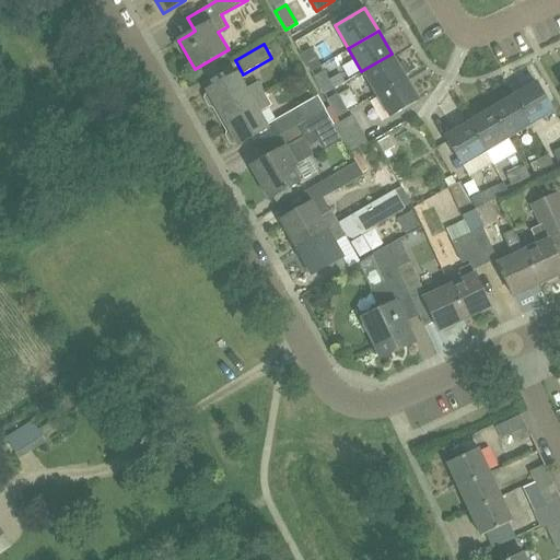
[(300,54),(311,72),(321,66),(311,48),(300,54)]
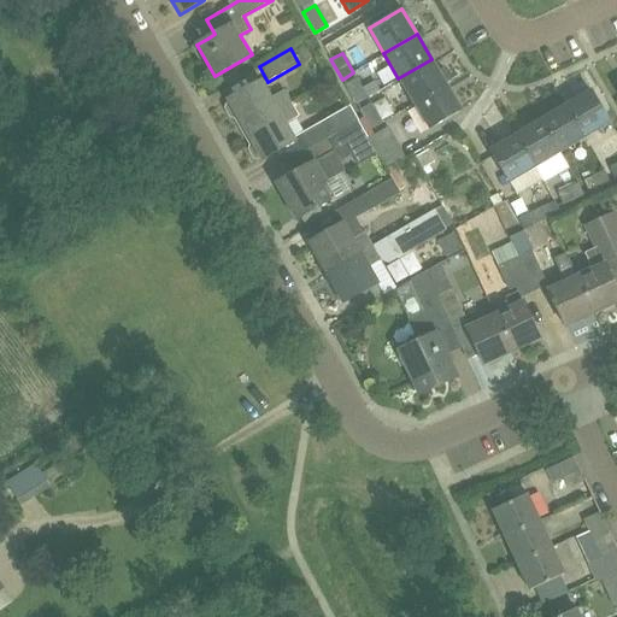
[(439,71),(432,59),(398,78),(413,104),(446,84),(451,82),(444,69),(439,71)]
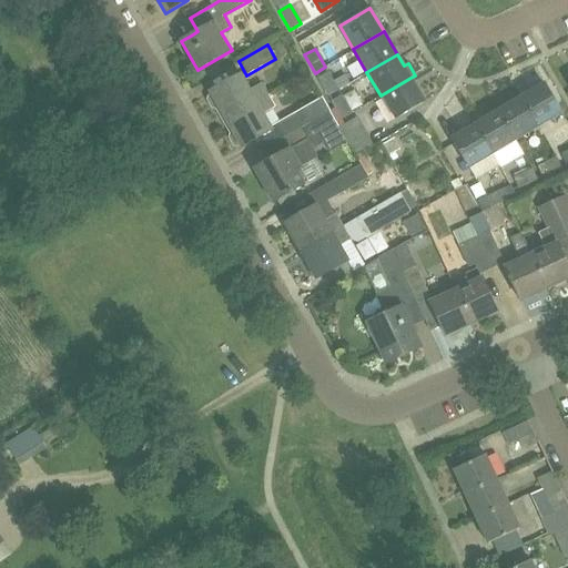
[(338,90),(328,71),(317,78),(327,97),(338,90)]
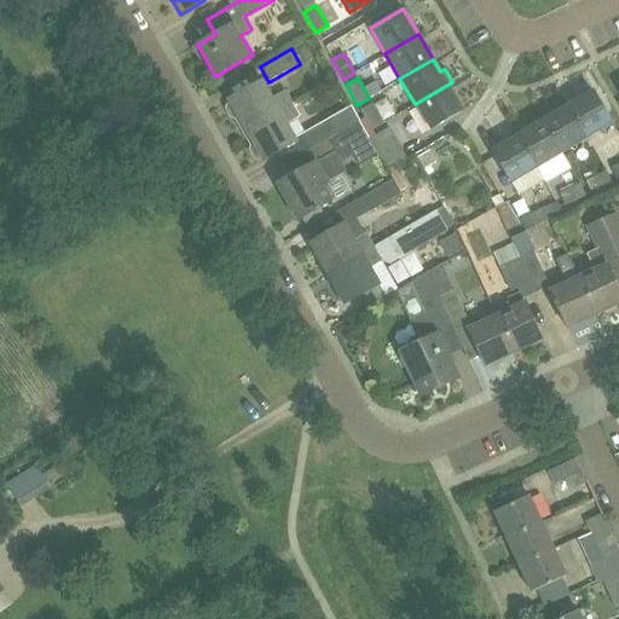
[(231,103),(227,105),(226,109),(231,117),(235,119),(238,116),(247,129),(293,103),(285,91),(272,98),(262,82),(230,100),(231,103)]
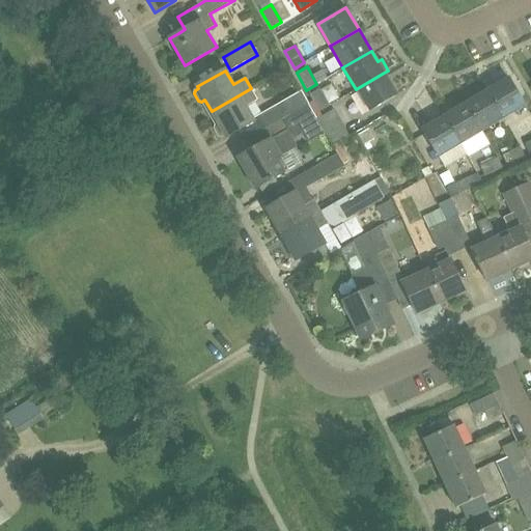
[(384,73),(356,89),(368,111),(397,94),(384,73)]
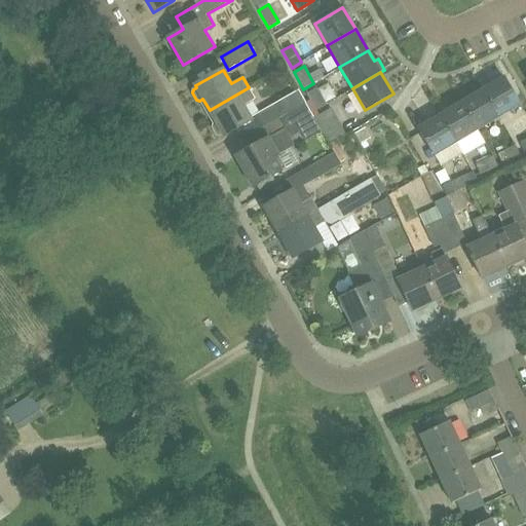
[(502,76),(482,89),(498,117),(520,105),(502,76)]
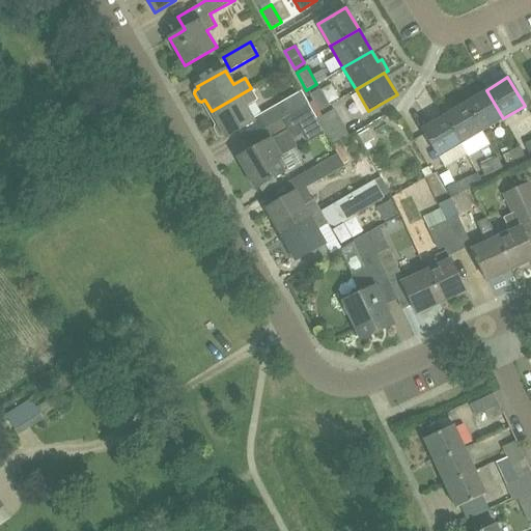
[(251,88),(212,111),(218,122),(215,124),(214,128),(218,135),(222,136),(224,135),(225,136),(253,120),(246,106),(257,100),(251,88)]
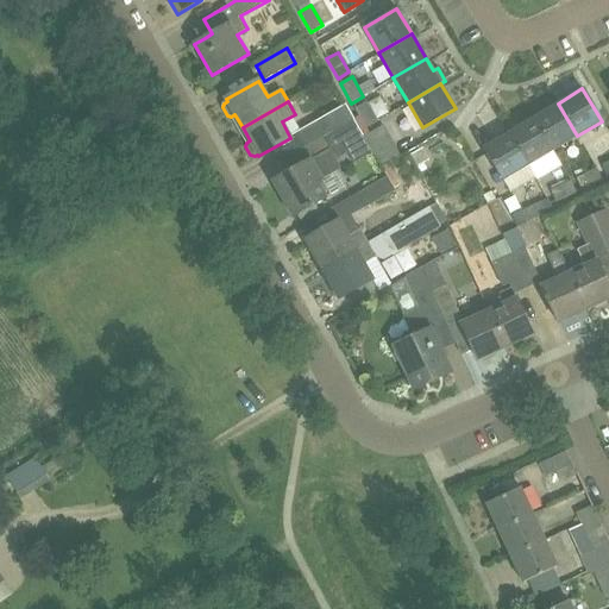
[(355,108),(366,127),(377,121),(366,101),(355,108)]
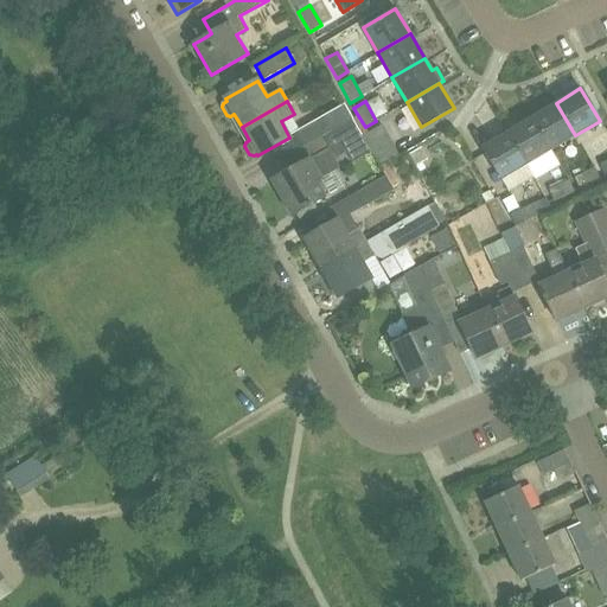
[(556,103),(531,117),(550,151),(575,135),(556,103)]
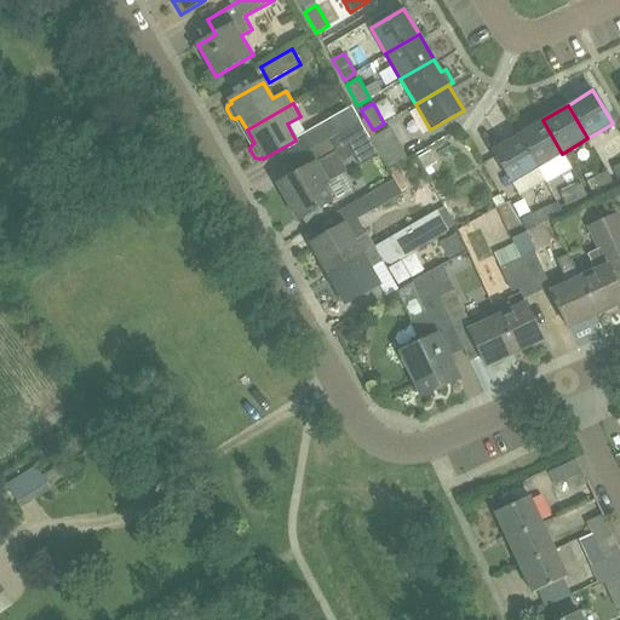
[(320,126),(327,139),(360,121),(351,108),(320,126)]
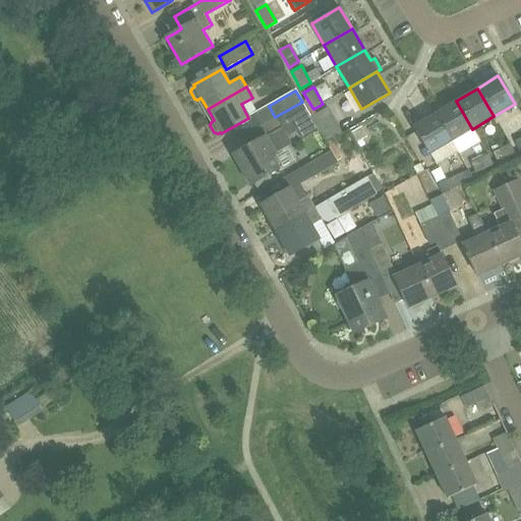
[(456,101),(435,114),(452,141),(472,129),(456,101)]
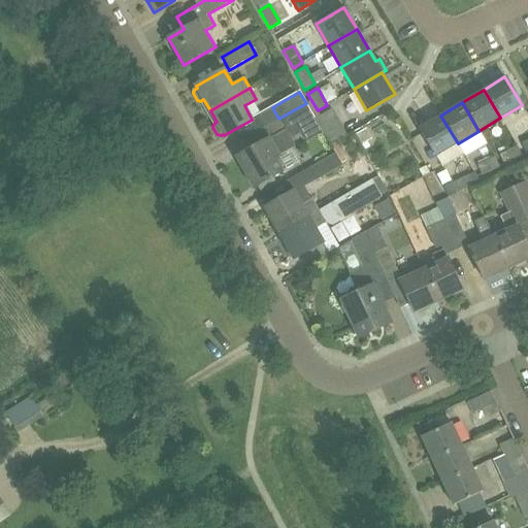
[(278,119),(285,129),(236,157),(254,187),(283,170),(275,158),(295,146),(290,138),(318,123),(306,103),(278,119)]
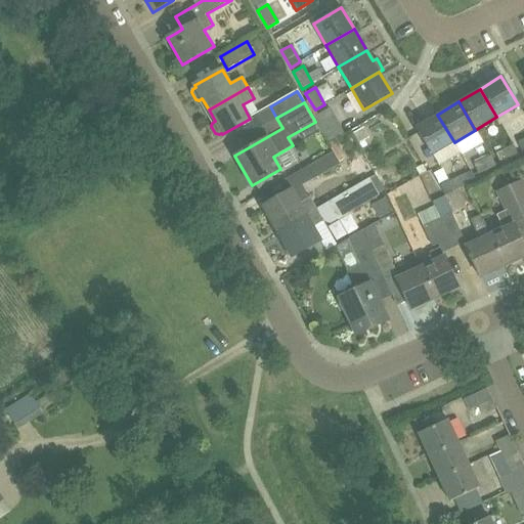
[(454,142),(437,115),(416,127),(433,156),(454,142)]
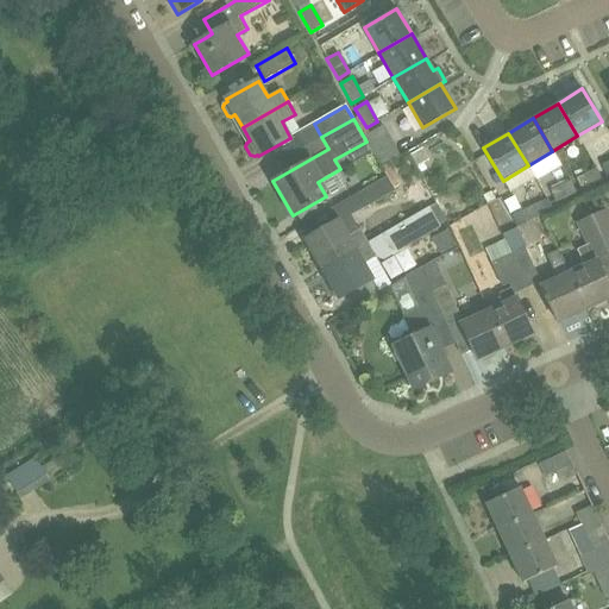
[(444,135),(410,151),(422,175),(433,169),(438,177),(459,165),(444,135)]
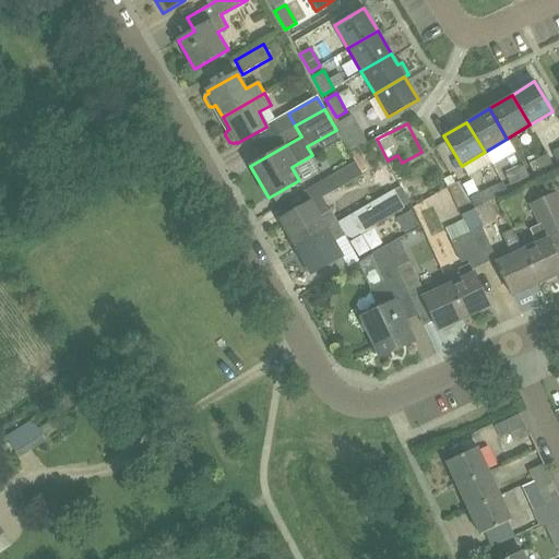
[(552,166),(547,154),(528,163),(533,175),(552,166)]
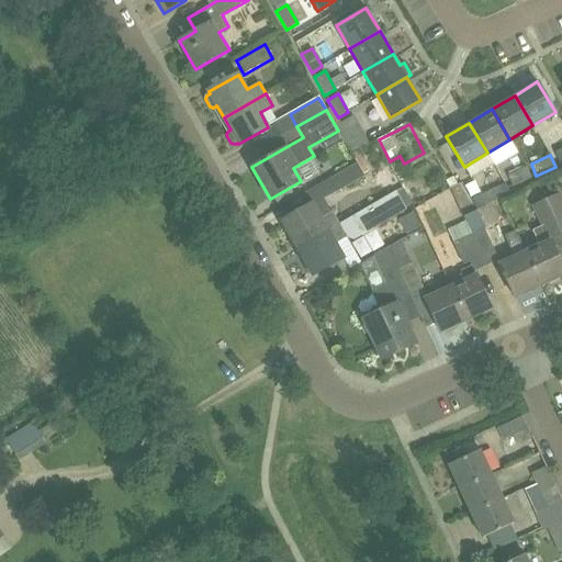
[(329,178),(337,191),(364,176),(357,163),(329,178)]
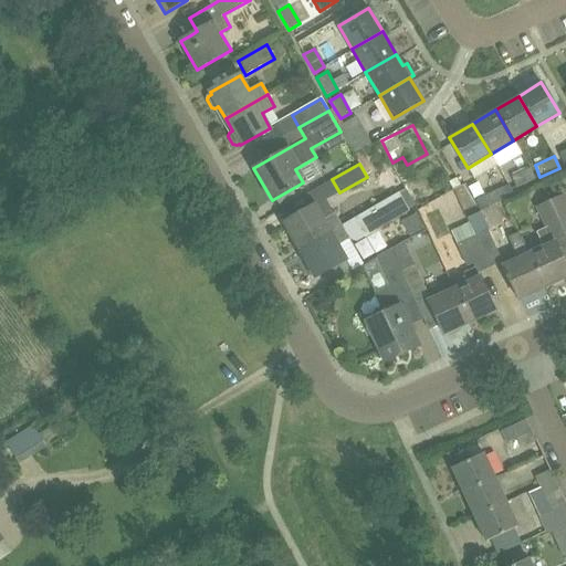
[(524,170),(513,176),(511,177),(516,188),(535,179),(530,168),(524,170)]
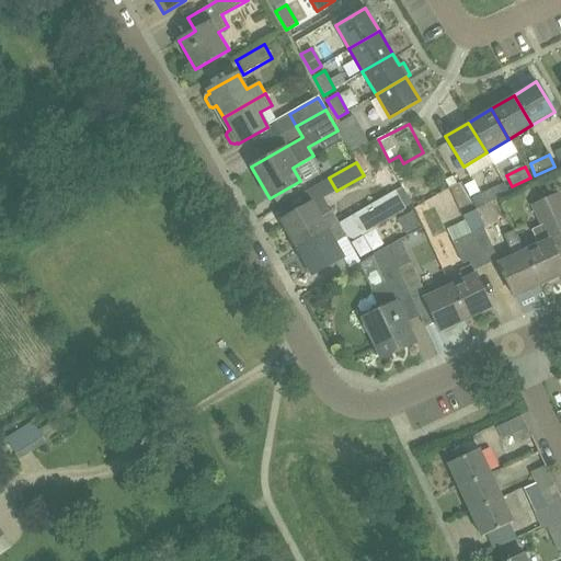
[(469,198),(476,209),(504,196),(499,185),(469,198)]
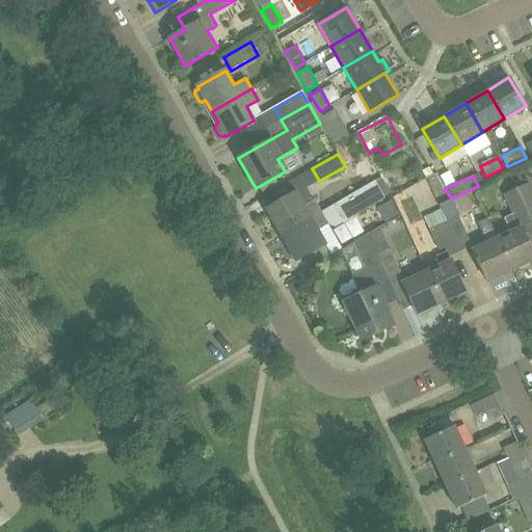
[(321,212),(282,235),(296,261),(324,245),(317,232),(328,224),(336,227),(342,223),(344,224),(353,219),(354,216),(383,200),(382,198),(391,194),(381,178),(322,213),(321,212)]
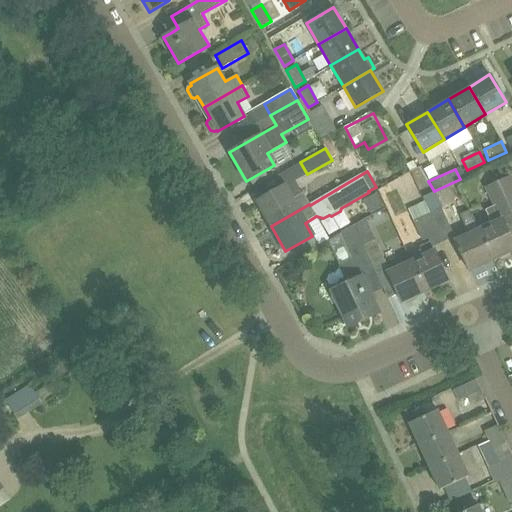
[(511,185),(508,177),(496,182),(509,210),(511,209),(511,185)]
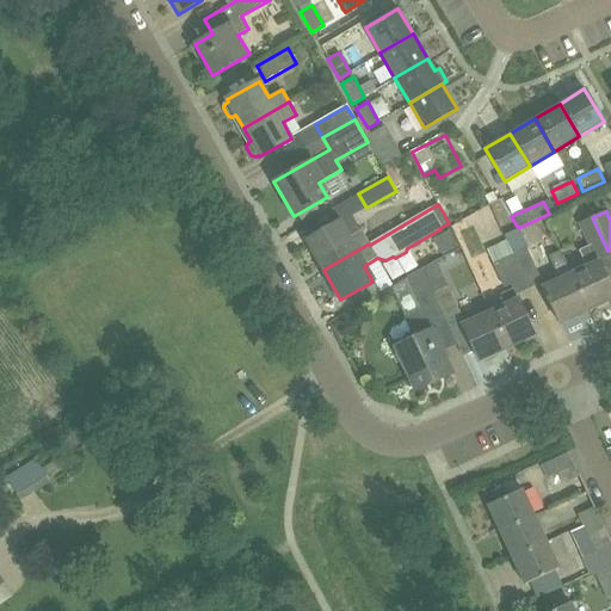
[(586,266),(580,269),(569,273),(587,310),(610,298),(610,289),(596,257),(608,251),(592,217),(580,223),(590,245),(579,250),(586,266)]
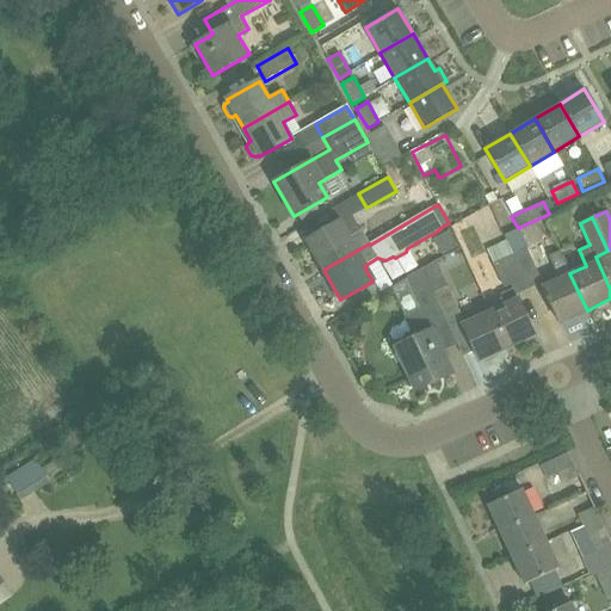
[(362,230),(349,239),(340,222),(307,240),(323,270),(369,244),(362,230)]
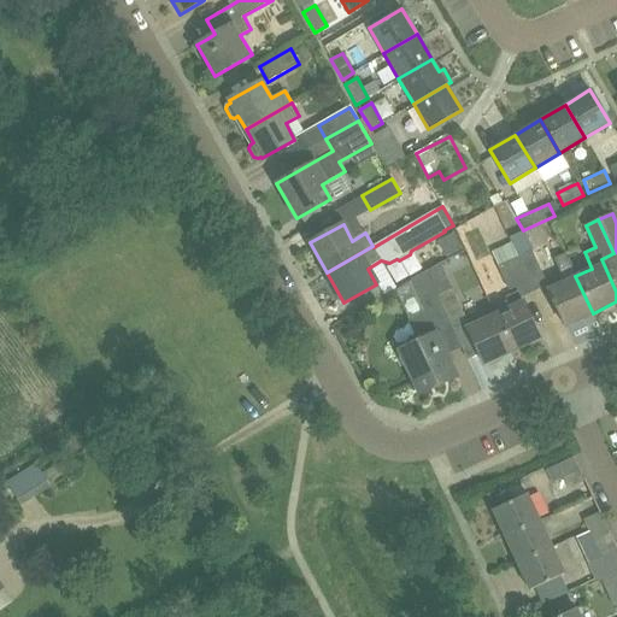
[(446,259),(462,250),(453,234),(438,242),(446,259)]
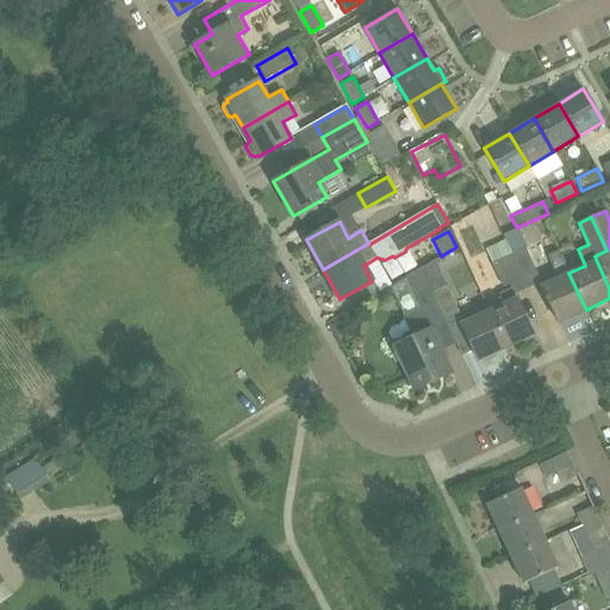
[(541,281),(535,268),(526,248),(511,255),(527,288),(541,281)]
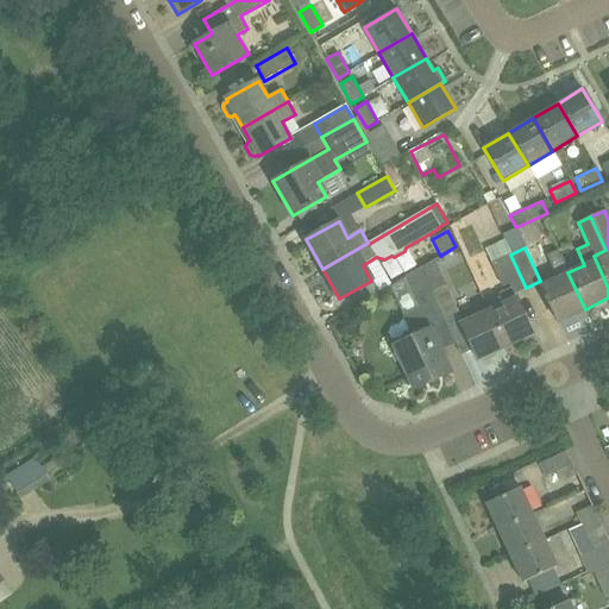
[(546,255),(552,268),(557,278),(540,286),(557,322),(585,309),(567,272),(557,250),(546,255)]
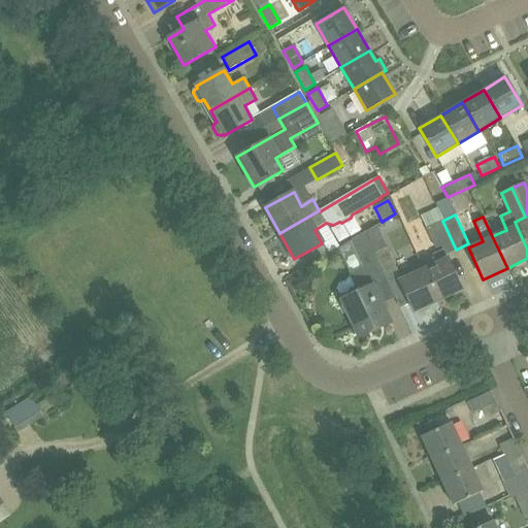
[(436,263),(423,269),(437,301),(462,290),(447,258),(446,255),(456,250),(442,221),(431,226),(441,250),(432,255),(436,263)]
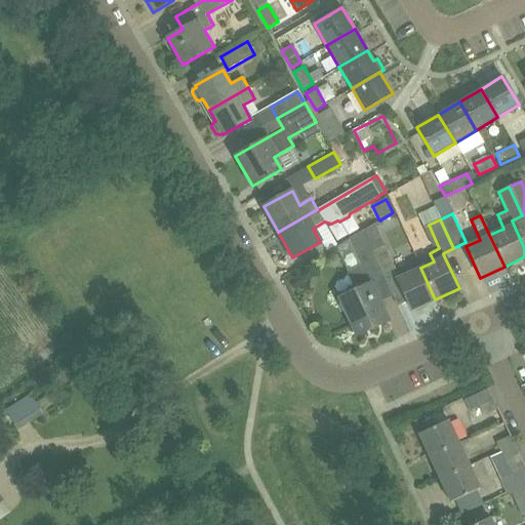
[(386,280),(371,251),(362,231),(348,239),(361,267),(349,272),(356,286),(354,287),(356,291),(339,298),(357,336),(388,322),(378,301),(393,295),(386,280)]
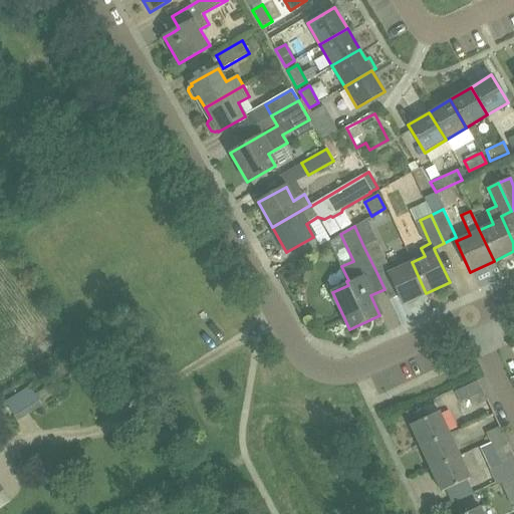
[(375,240),(363,246),(377,274),(389,269),(375,240)]
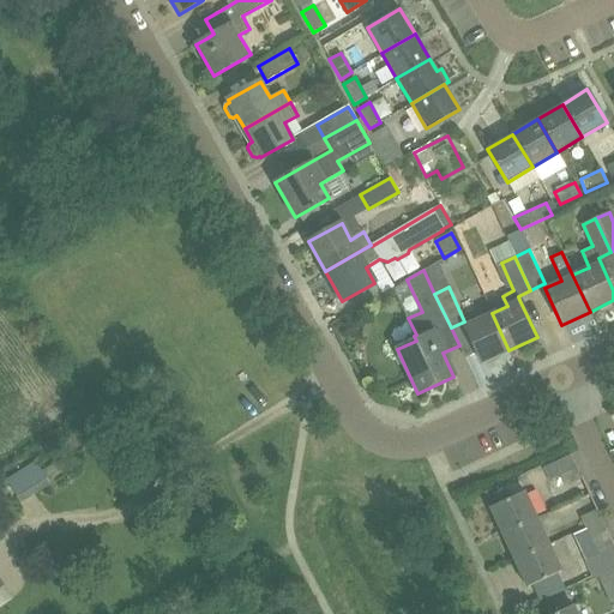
[(509,350),(492,313),(464,326),(481,363),(509,350)]
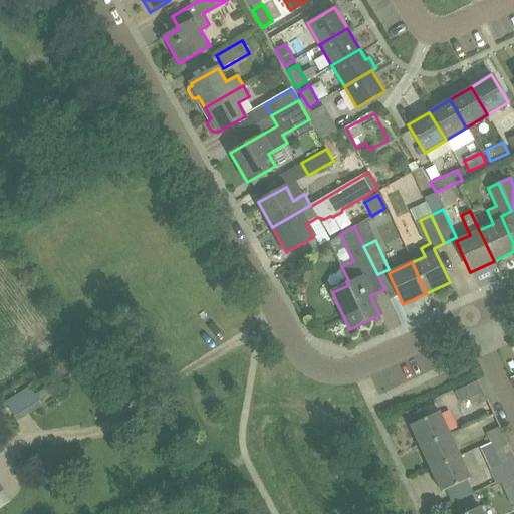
[(486,400),(477,381),(455,393),(460,403),(470,399),(474,407),(487,401),(487,399),(486,400)]
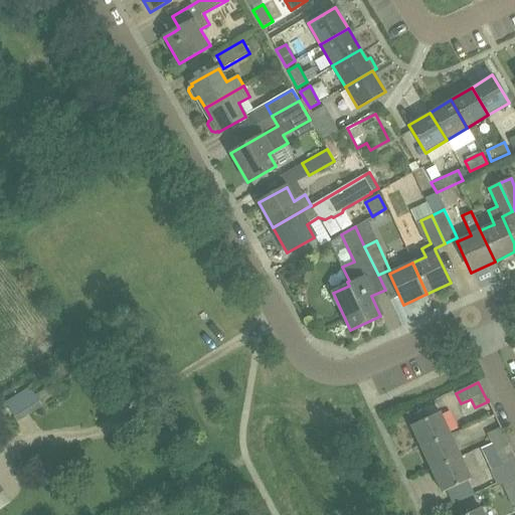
[(9,401),(18,416),(41,402),(31,387),(9,401)]
